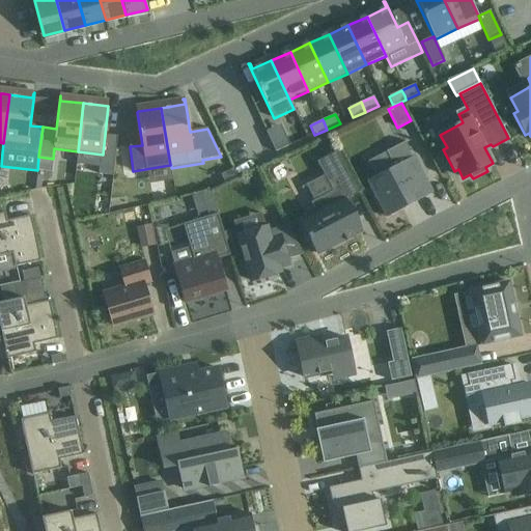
[(276,152),(288,147),(284,139),(273,144),(276,152)]
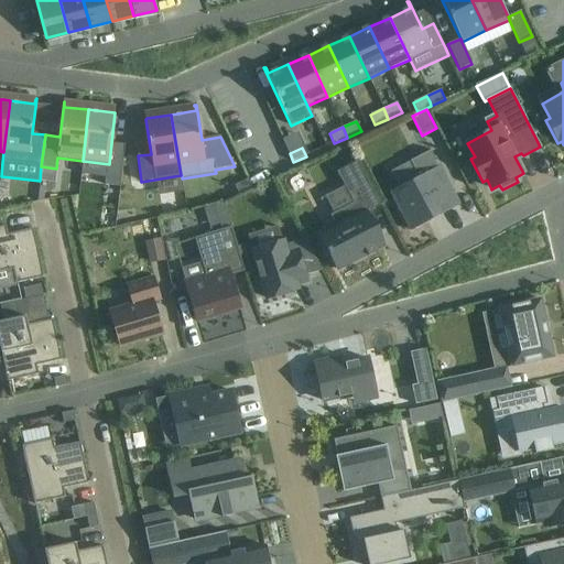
[(431,151),(410,162),(419,177),(390,193),(411,231),(459,206),(431,151)]
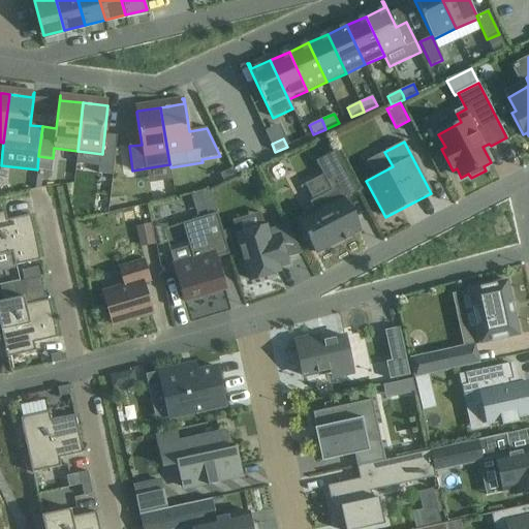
[(359,192),(337,151),(316,161),(331,191),(310,203),(313,209),(302,215),(304,218),(299,220),(316,253),(344,239),(345,241),(346,241),(346,240),(350,238),(351,238),(350,236),(358,231),(342,201),(359,192)]
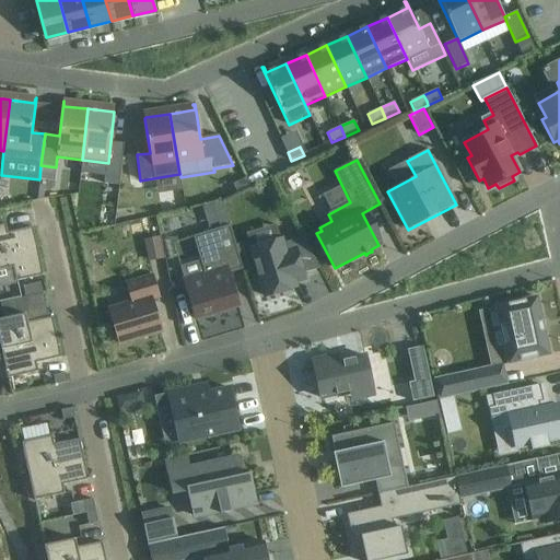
[(207,179),(208,184),(222,182),(221,177),(220,172),(207,174),(207,179)]
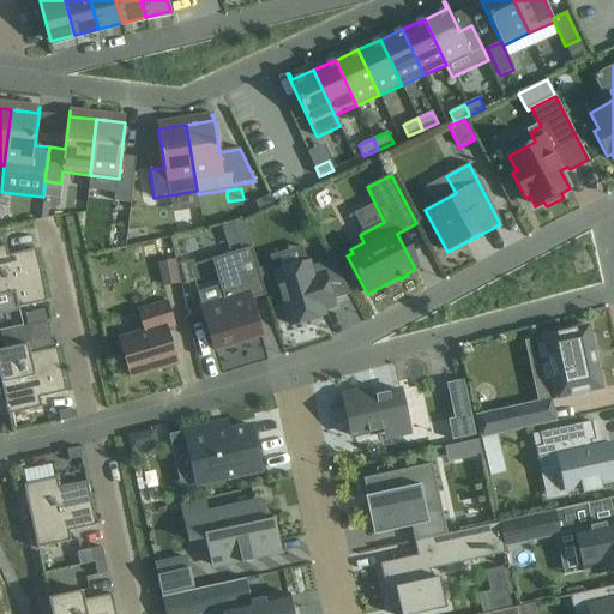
[(254,203),(258,212),(272,205),(269,197),(254,203)]
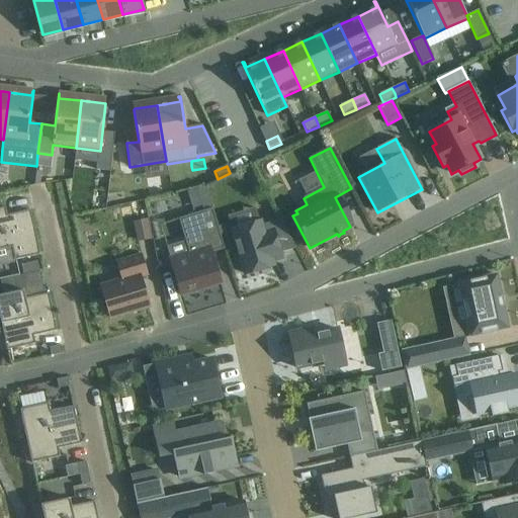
[(103,207),(103,206),(105,186),(96,185),(95,197),(91,196),(90,206),(103,207)]
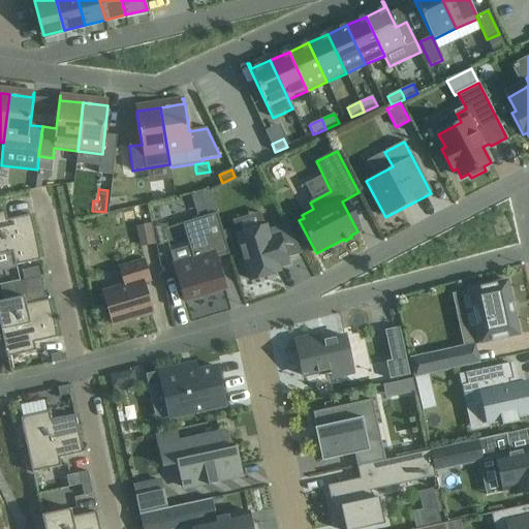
[(5,213),(0,213),(0,255),(12,253),(14,267),(41,260),(31,216),(7,221),(5,213)]
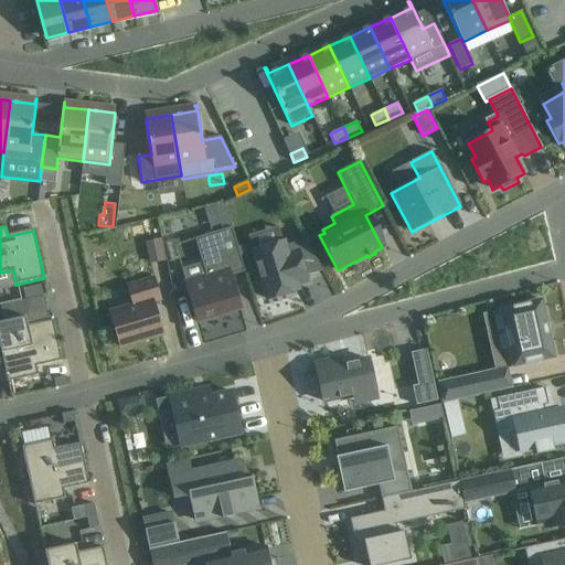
[(195,240),(205,275),(185,281),(199,323),(241,311),(231,277),(245,273),(232,228),(195,240)]
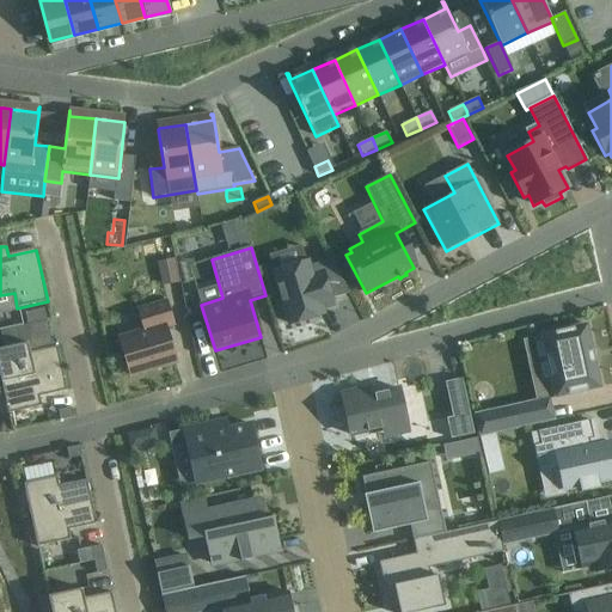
[(175,258),(158,263),(163,287),(179,282),(175,258)]
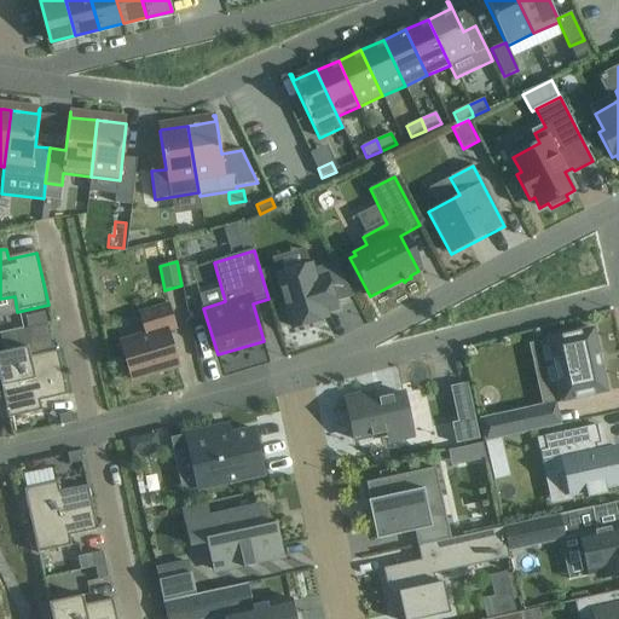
[(325,312),(336,308),(335,304),(353,298),(353,296),(336,264),(312,271),(311,266),(277,276),(285,305),(279,306),(284,323),(291,320),(294,329),(328,318),(325,312)]
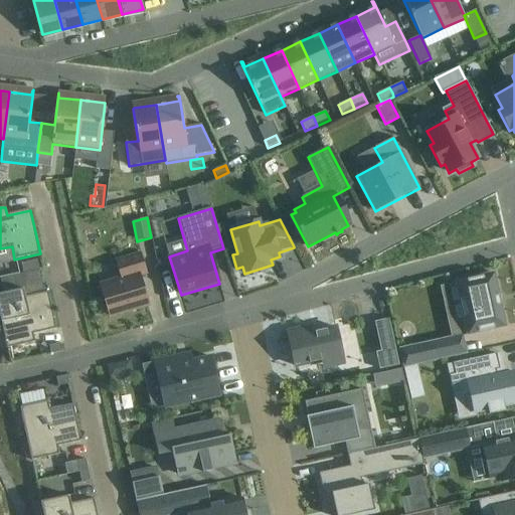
[(101,286),(110,317),(148,305),(140,277),(147,275),(141,253),(115,261),(121,280),(101,286)]
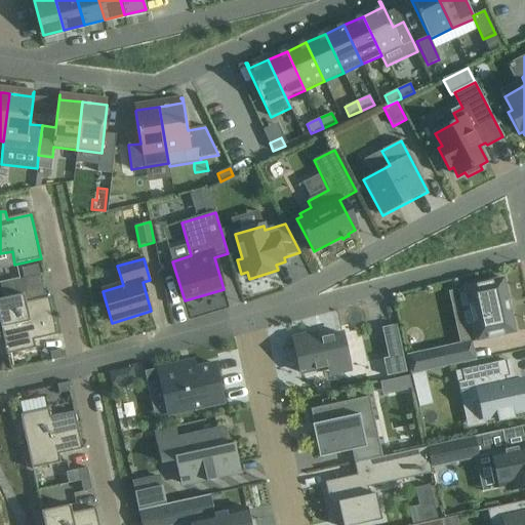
[(24,279),(40,275),(38,266),(22,270),(24,279)]
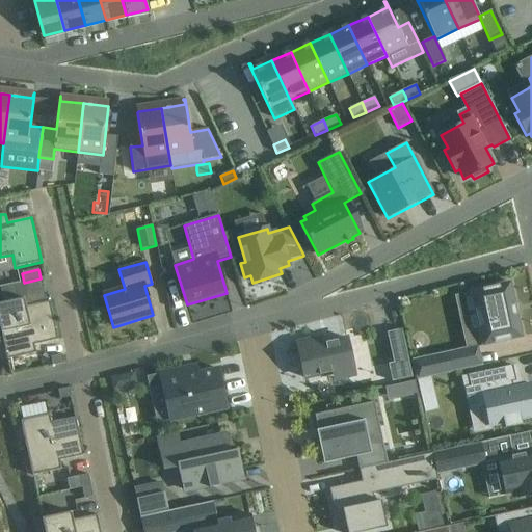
[(18,296),(27,294),(24,283),(16,285),(18,296)]
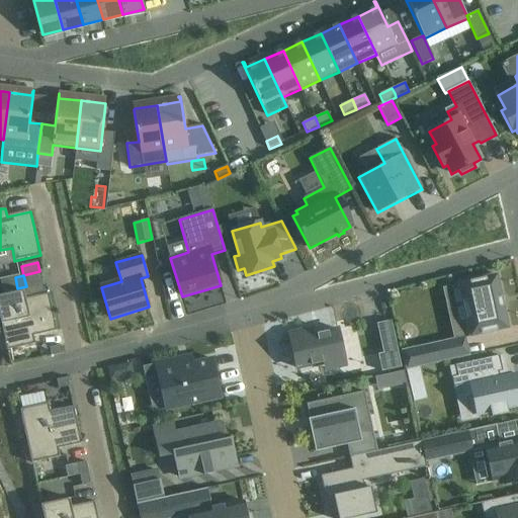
[(458,284),(470,337),(508,329),(496,276),(458,284)]
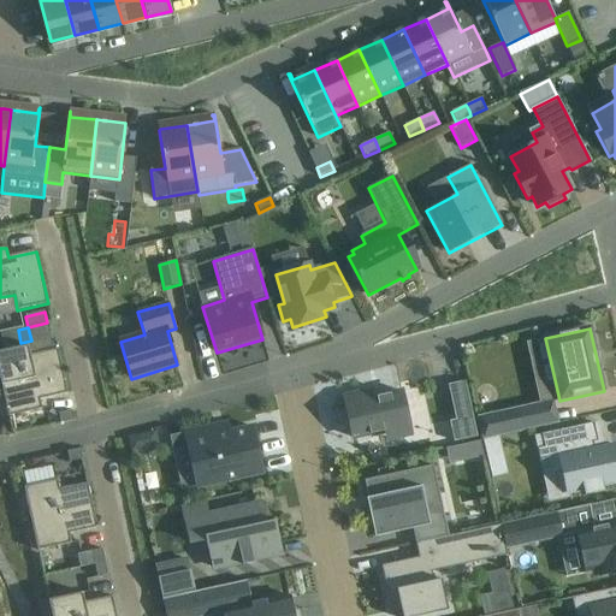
[(0,351),(0,378),(1,385),(63,372),(58,350),(30,356),(28,347),(0,351)]
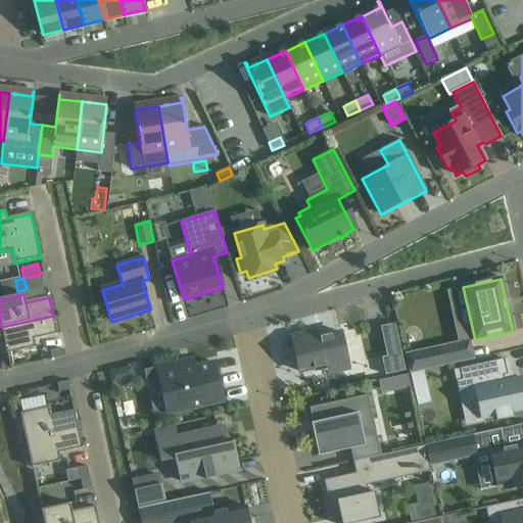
[(393,319),(391,306),(390,306),(384,308),(383,308),(386,320),(393,319)]
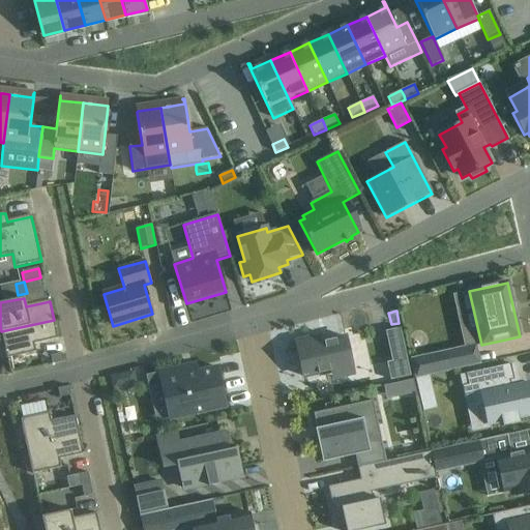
[(7,359),(36,353),(34,345),(58,339),(54,320),(1,331),(7,359)]
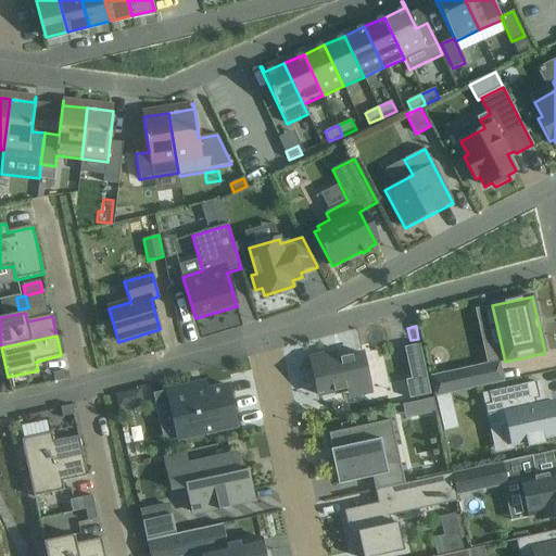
[(420,344),(404,348),(411,379),(405,380),(409,400),(431,395),(420,344)]
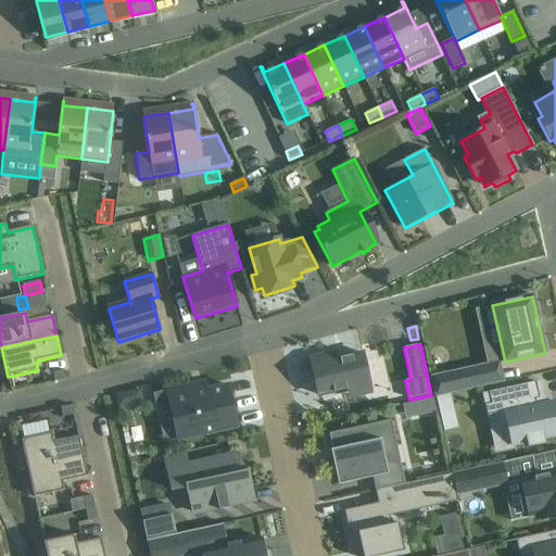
[(337,353),(311,359),(319,396),(369,386),(362,354),(338,359),(337,353)]
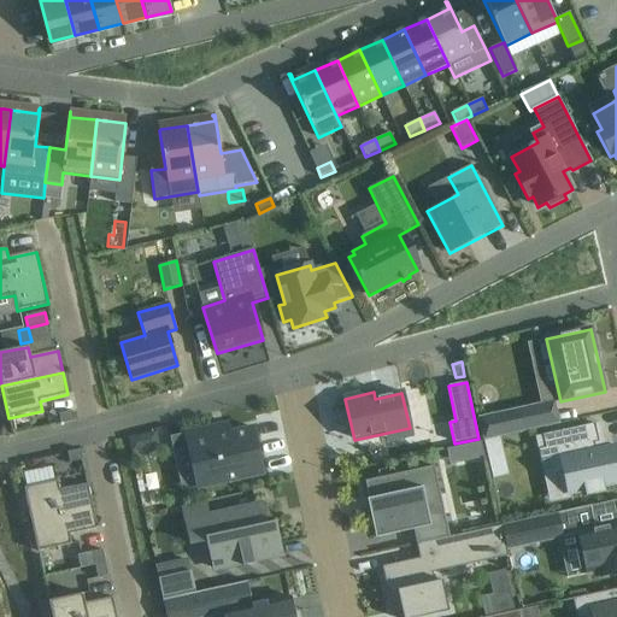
[(553,403),(515,411),(519,432),(558,423),(553,403)]
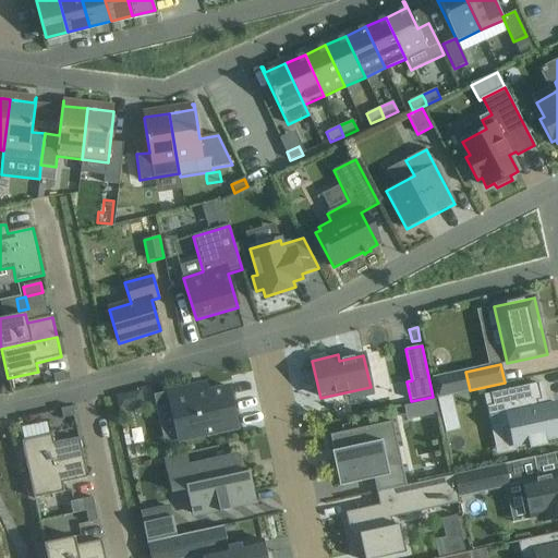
[(55,384),(67,381),(64,373),(53,375),(55,384)]
